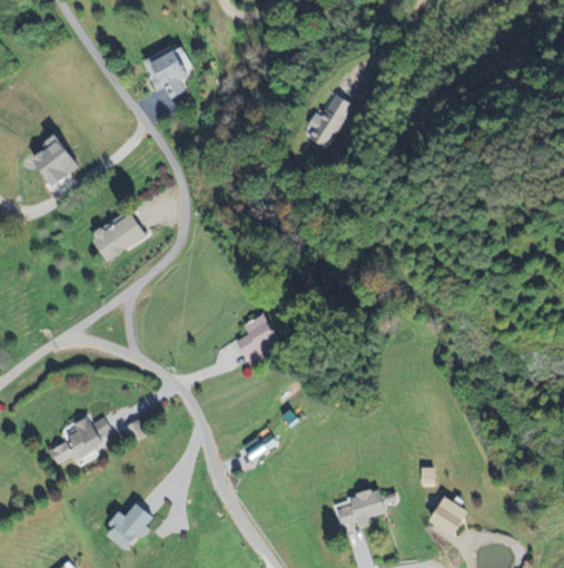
[(141,61),(155,90),(162,87),(168,100),(184,94),(178,80),(190,75),(177,46),(141,61)]
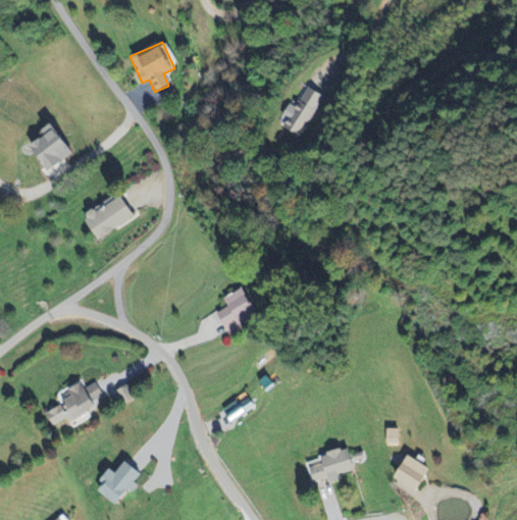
[(281,124),(297,135),(321,96),(306,86),(281,124)]
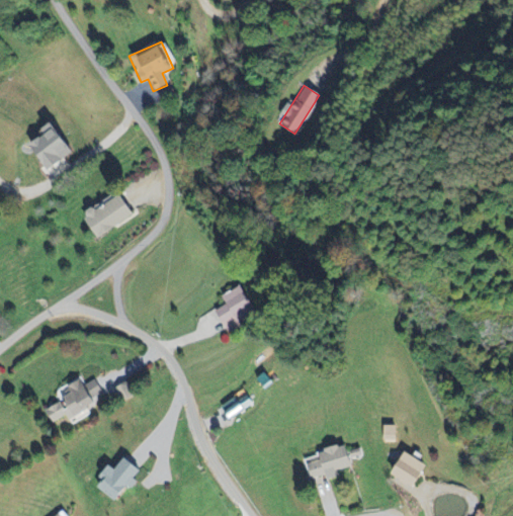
[(47,170),(72,151),(51,122),(41,130),(45,134),(28,146),(47,170)]
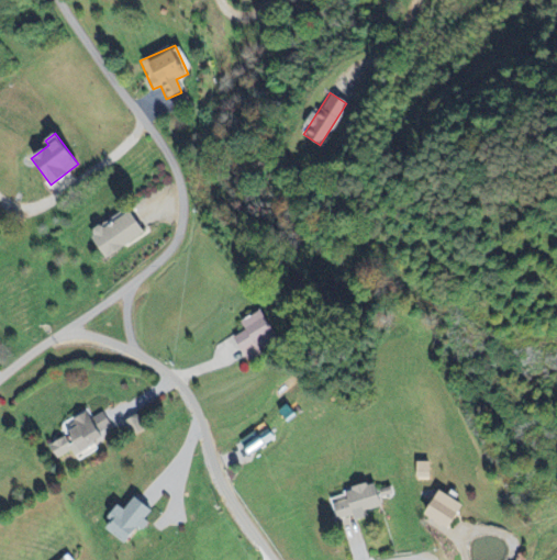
[(90,236),(104,257),(144,232),(130,210),(90,236)]
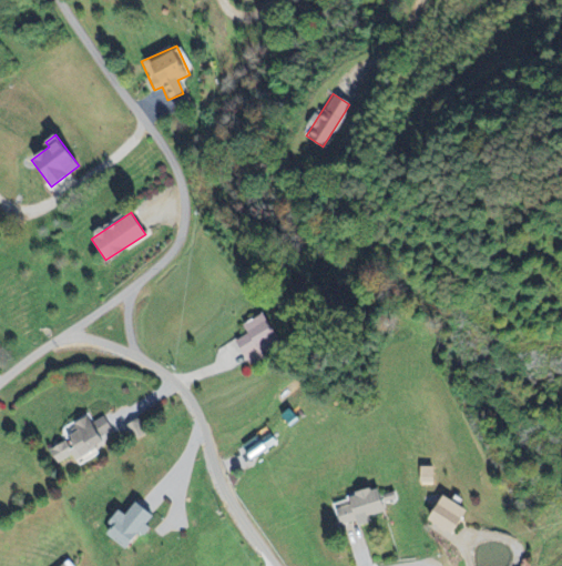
[(245,334),(233,340),(245,364),(261,356),(257,351),(276,342),(262,313),(239,324),(245,334)]
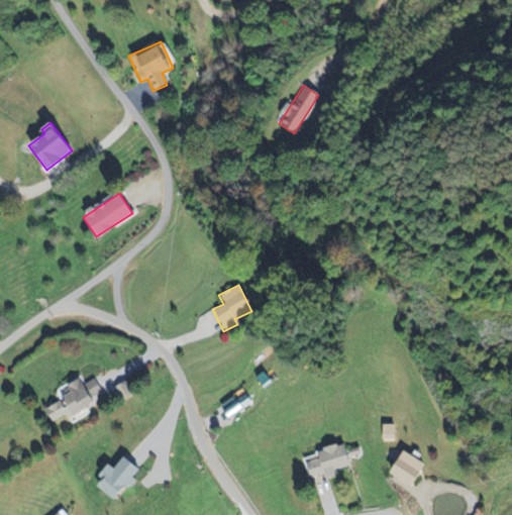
[(49,421),(63,414),(65,418),(95,403),(92,397),(100,392),(93,378),(82,384),(79,379),(64,387),(68,395),(42,408),(49,421)]
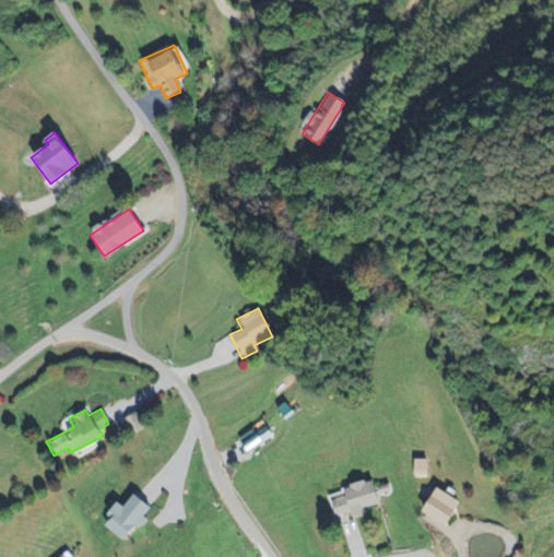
[(261,441),(251,428),(236,439),(246,452),(261,441)]
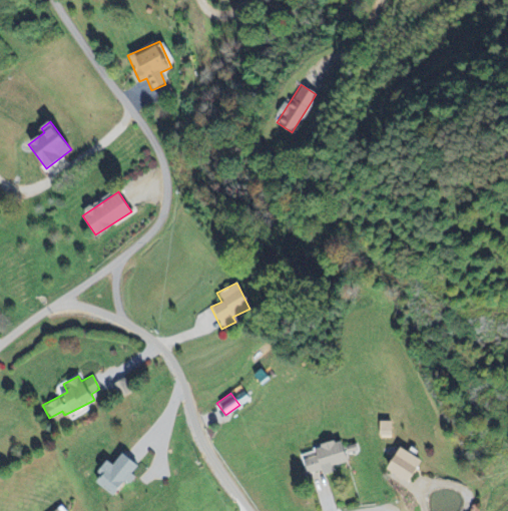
[(347,462),(343,441),(313,446),(315,456),(303,458),(306,475),(331,470),(330,465),(347,462)]
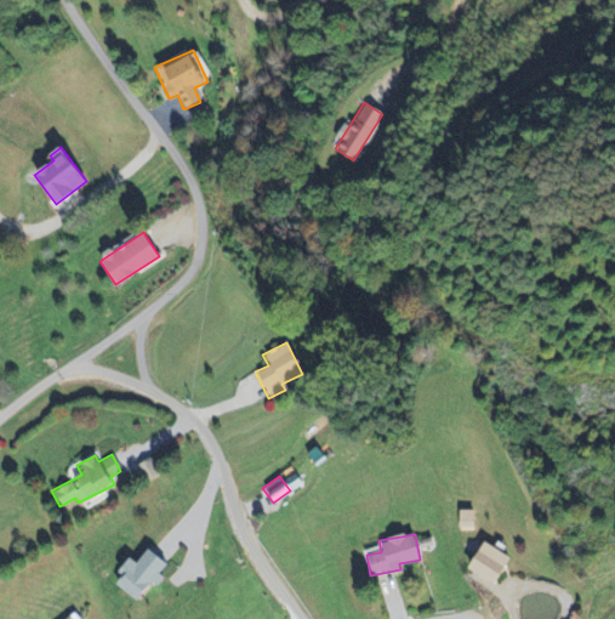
[(471,573),(499,584),(511,556),(483,544),(471,573)]
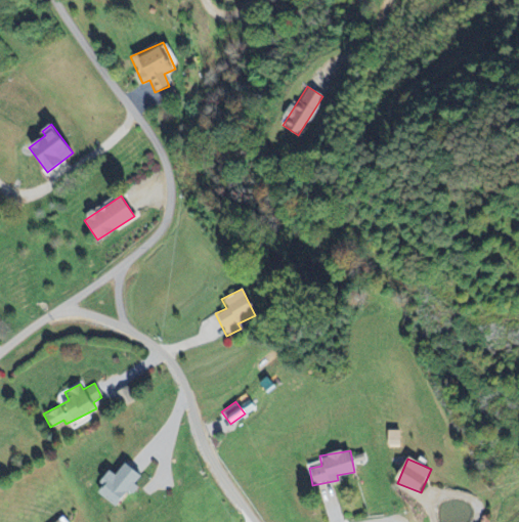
[(140,476),(126,463),(115,475),(110,471),(99,482),(103,486),(97,492),(115,508),(135,485),(134,483),(140,476)]
